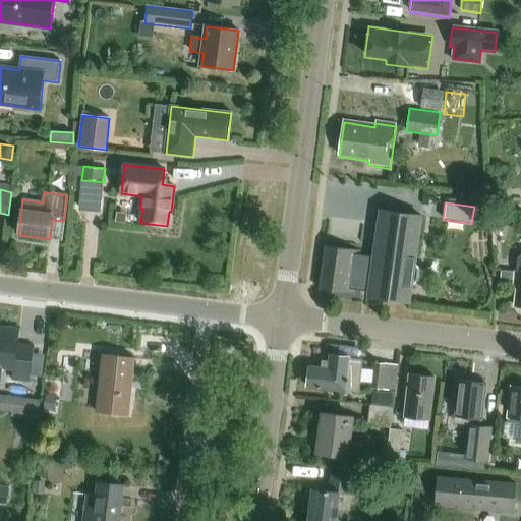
[(358,255),(358,252),(326,248),(321,290),(353,295),(353,291),(367,292),(366,299),(409,304),(421,215),(380,210),(372,257),(358,255)]
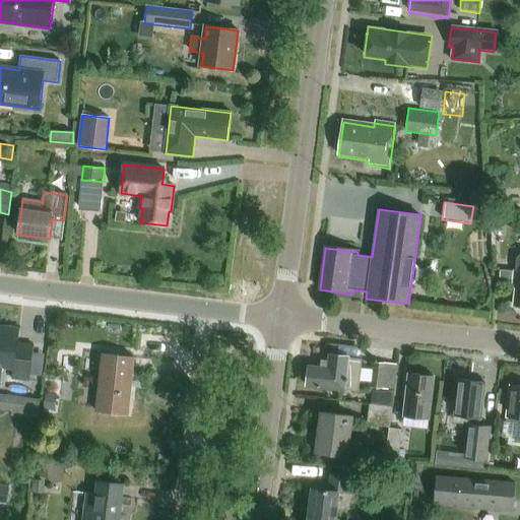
[(514,272),(501,271),(500,280),(513,282),(514,272)]
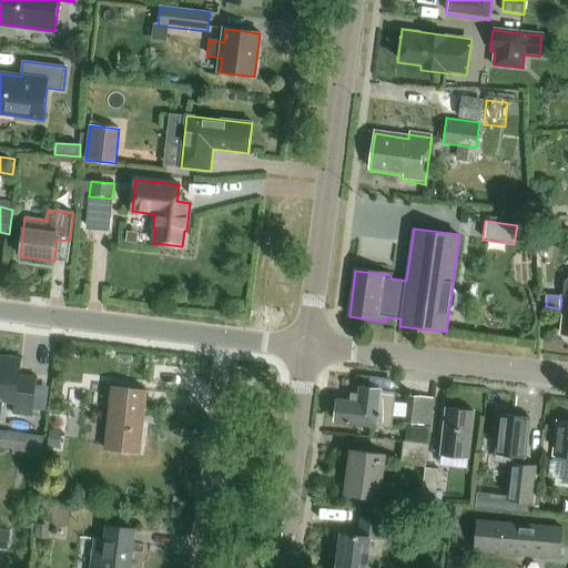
[(0,417),(2,402),(14,404),(13,414),(32,417),(37,378),(19,375),(21,359),(0,356),(0,417)]
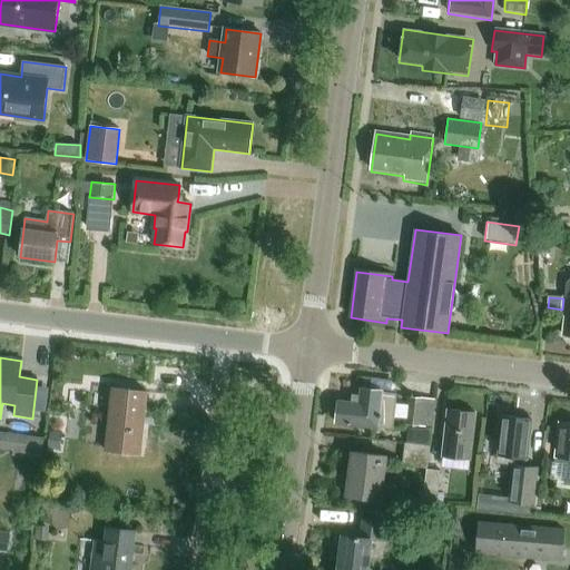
[(141,455),(148,393),(111,389),(105,451),(141,455)]
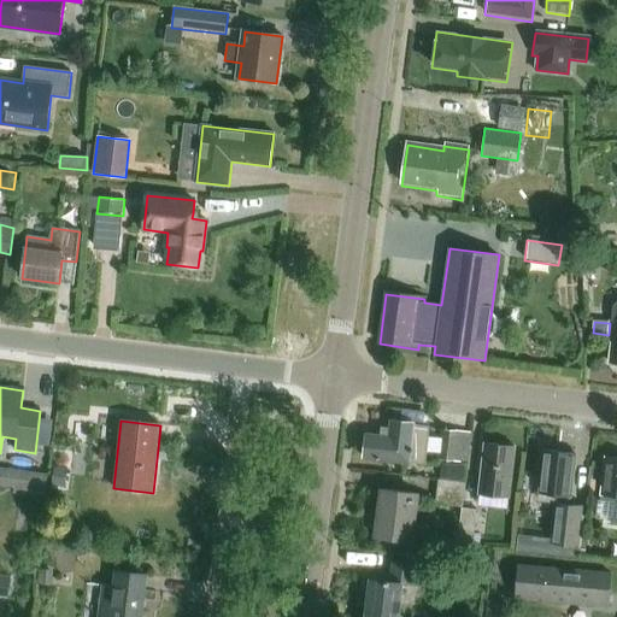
[(423,465),(427,428),(412,427),(412,425),(388,422),(387,432),(380,430),(378,439),(364,438),(362,460),(407,465),(407,463),(423,465)]
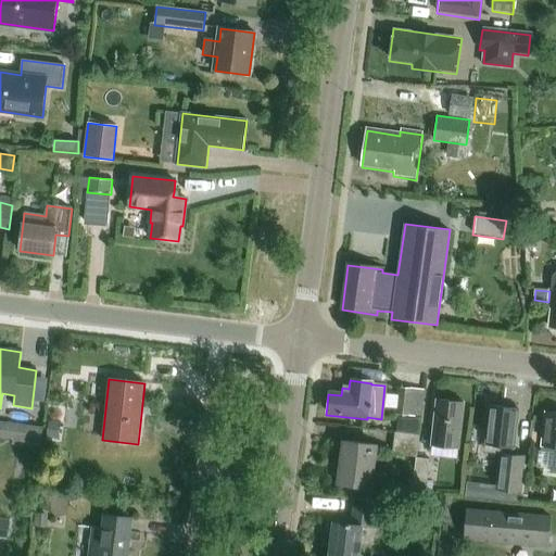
[(394,415),(421,418),(425,390),(397,387),(394,415)]
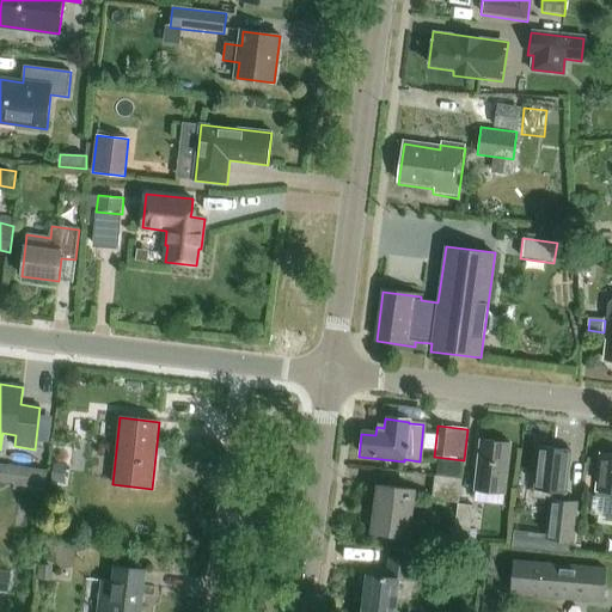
[(503,495),(509,445),(479,441),(475,491),(503,495)]
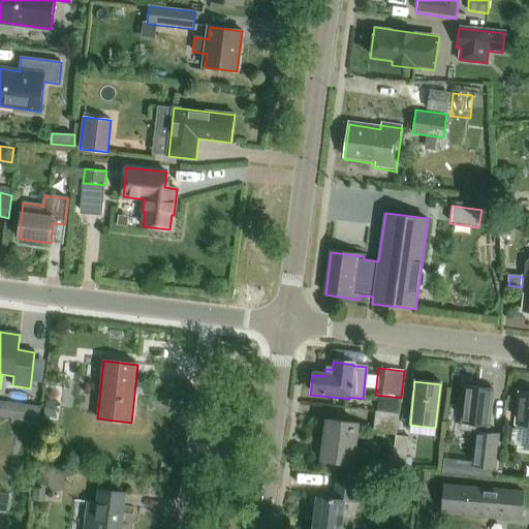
[(489,427),(493,391),(466,387),(462,424),(489,427)]
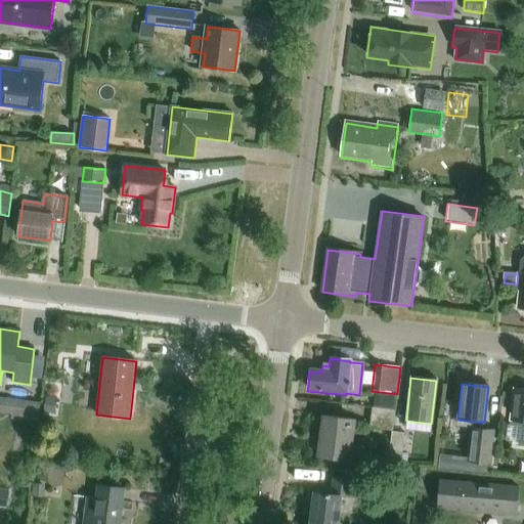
[(523,443),(523,390),(513,389),(510,421),(523,422),(523,432),(521,432),(520,443),(523,443)]
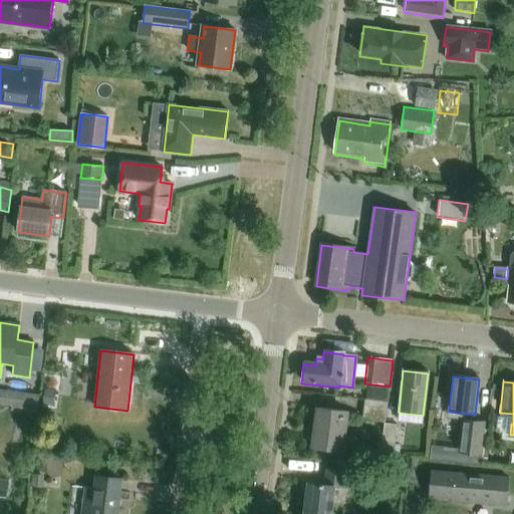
[(388,389),(367,387),(366,400),(386,402),(388,389)]
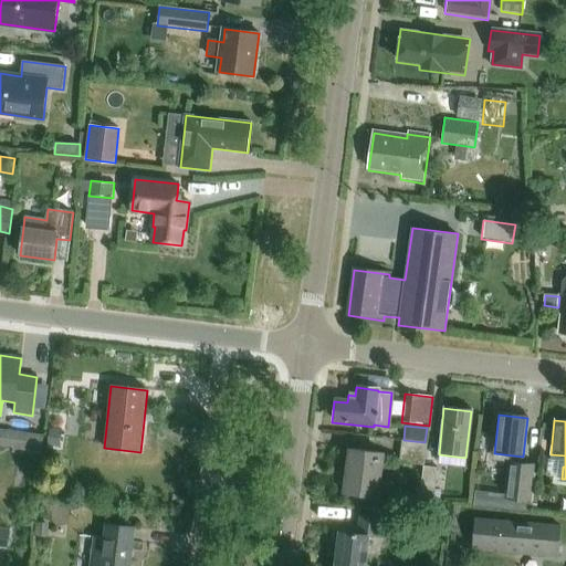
[(0,446),(12,448),(11,453),(35,457),(35,451),(38,435),(0,429),(0,446)]
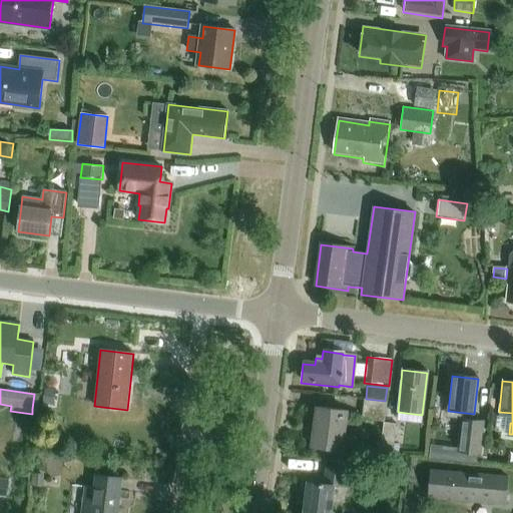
[(383,423),(385,403),(364,400),(361,421),(383,423)]
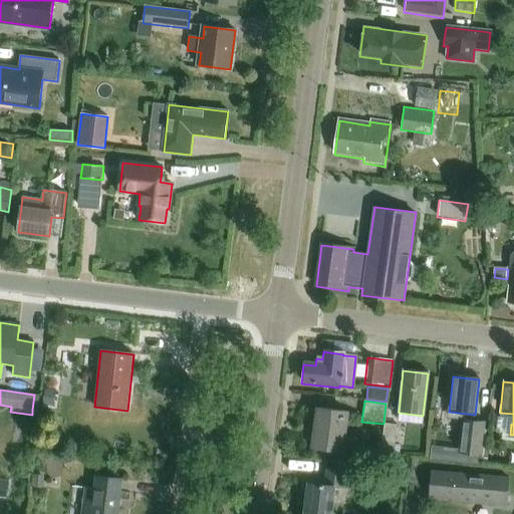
[(341,453),(347,414),(316,410),(311,449),(341,453)]
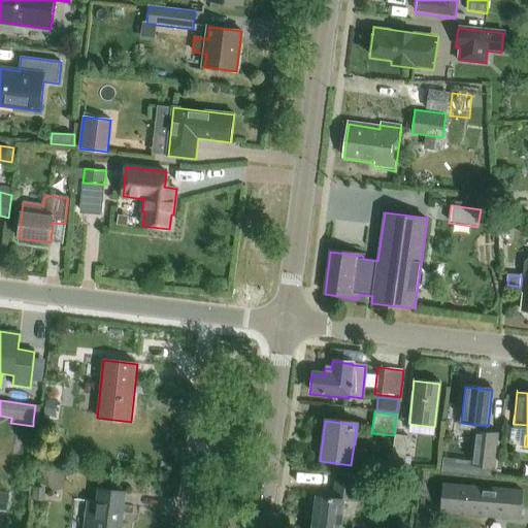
[(499,432),(473,429),(469,465),(495,468),(499,432)]
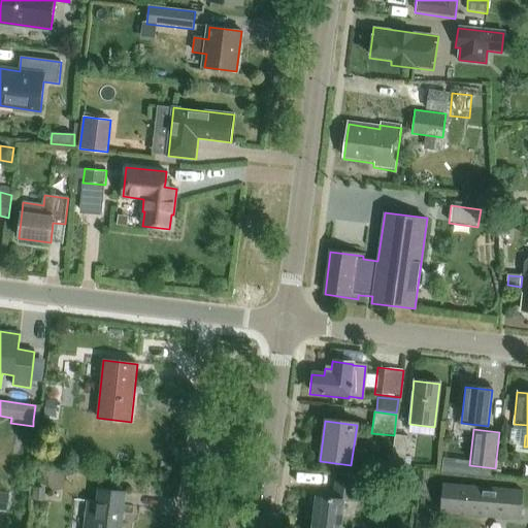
[(394,437),(392,457),(391,465),(410,467),(410,459),(404,459),(406,438),(394,437)]
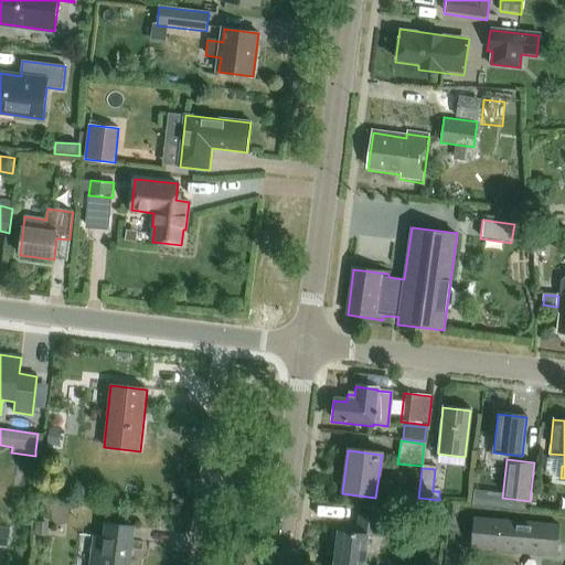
[(381,540),(383,520),(358,516),(354,535),(338,533),(333,564),(362,564),(366,537),(381,540)]
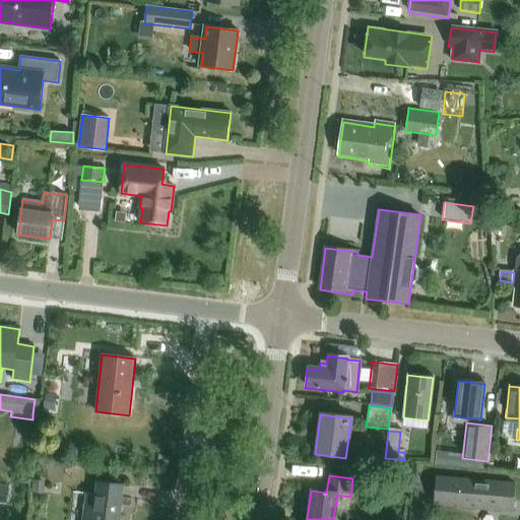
[(514,484),(504,483),(438,478),(436,504),(460,505),(460,508),(512,512),(514,484)]
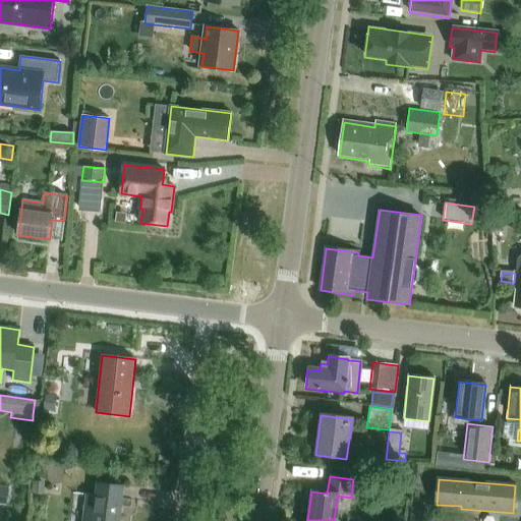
[(44,481),(33,480),(31,494),(42,495),(44,481)]
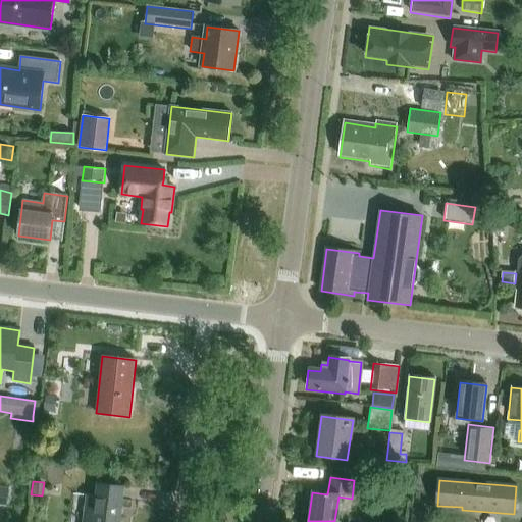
[(119,521),(124,487),(98,484),(97,497),(88,496),(84,521),(119,521)]
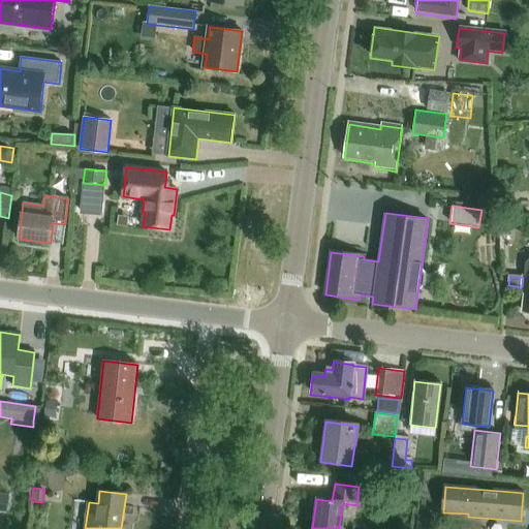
[(0,511),(6,512),(8,496),(0,495),(0,511)]
